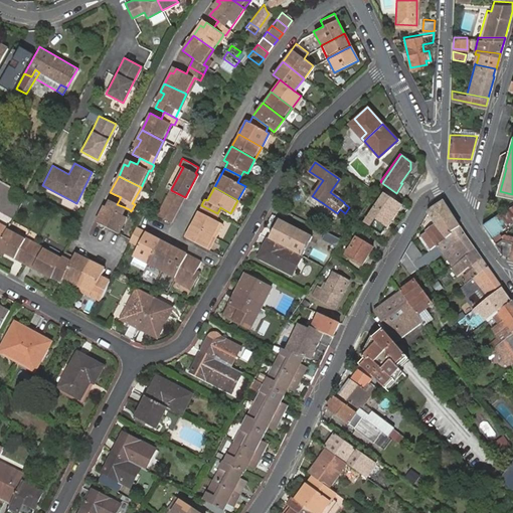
[(180,202),(183,196),(171,190),(171,189),(170,189),(166,195),(180,202)]
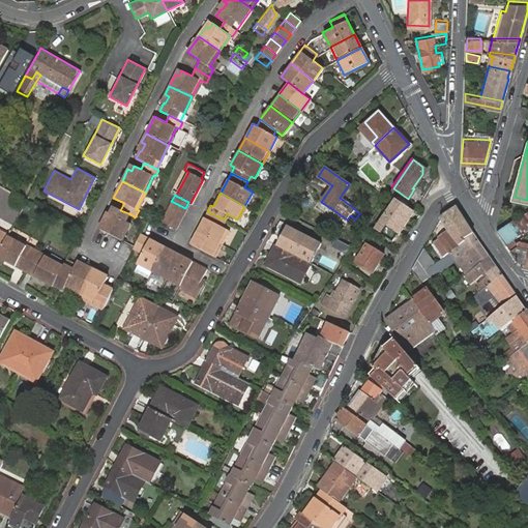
[(394,200),(375,229),(391,240),(397,232),(398,233),(408,216),(411,211),(394,200)]
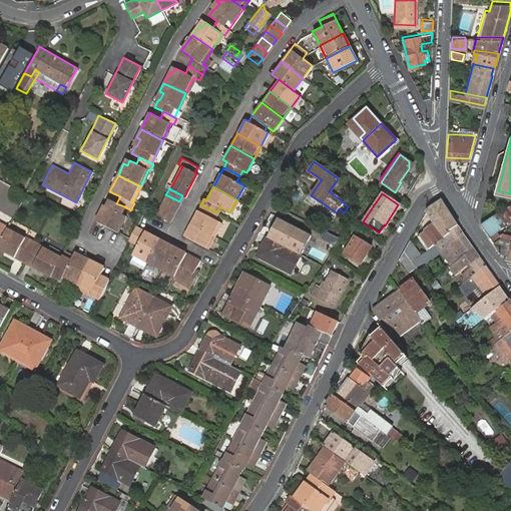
[(175,208),(179,201),(165,194),(162,201),(175,208)]
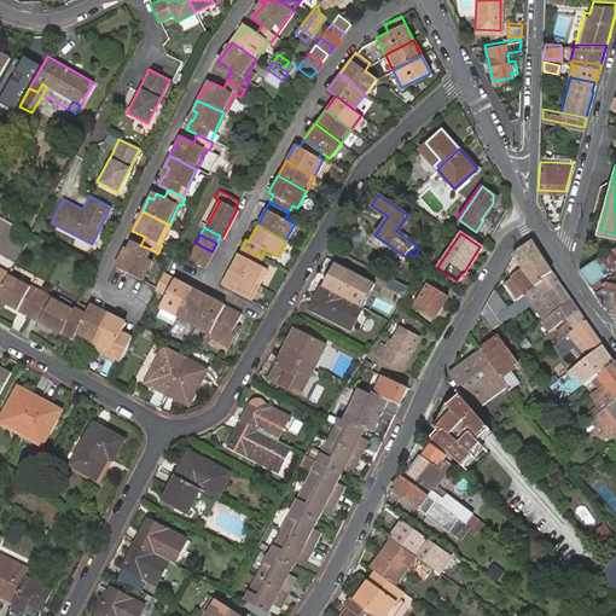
[(517,248),(512,254),(522,268),(504,282),(516,298),(524,292),(533,285),(541,279),(540,277),(551,271),(532,239),(517,248)]
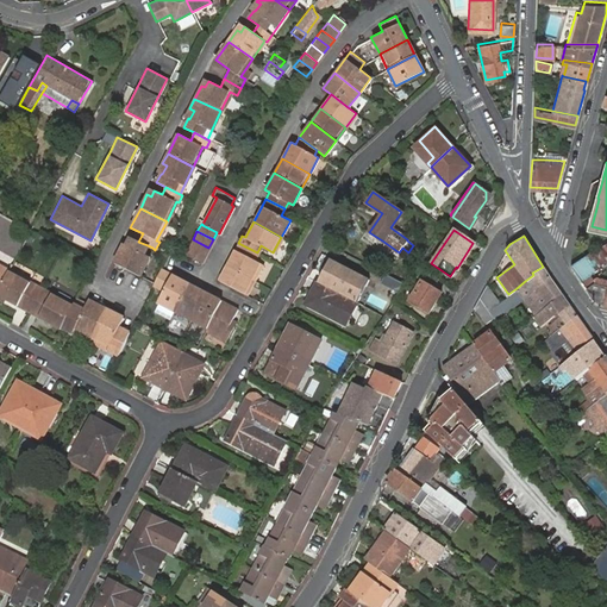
[(113,263),(139,275),(149,256),(143,254),(148,245),(138,242),(129,237),(125,245),(126,246),(121,255),(118,252),(113,263)]
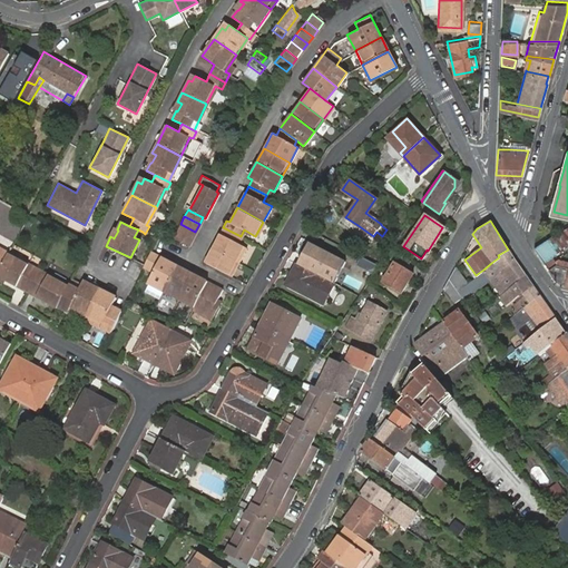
[(177,229),(192,237),(195,232),(180,224),(177,229)]
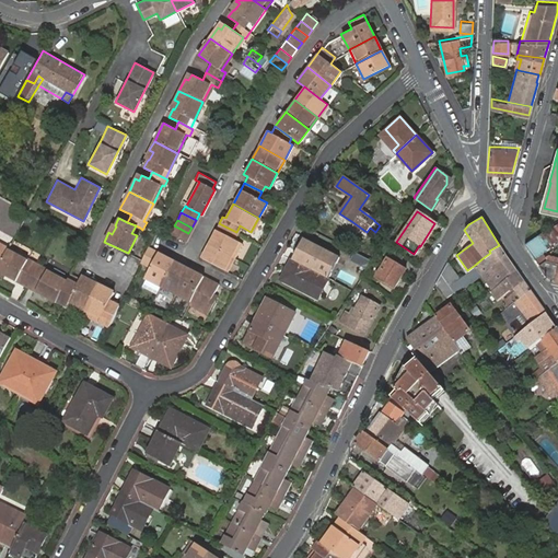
[(557,220),(542,231),(541,230),(524,242),(537,260),(538,262),(545,272),(555,278),(557,278),(557,256),(547,254),(544,255),(541,251),(550,244),(549,243),(557,236),(557,220)]
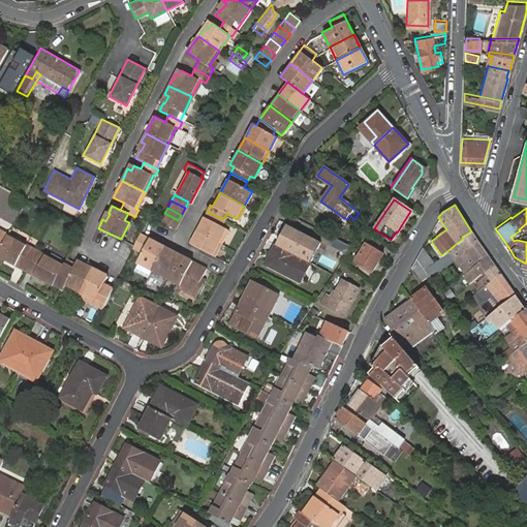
[(196,229),(221,242),(228,228),(220,225),(223,219),(207,211),(196,229)]
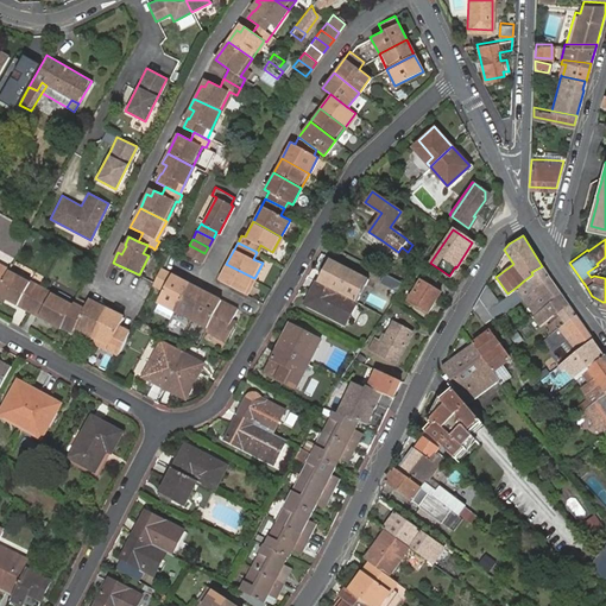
[(189,245),(185,253),(201,262),(204,253),(189,245)]
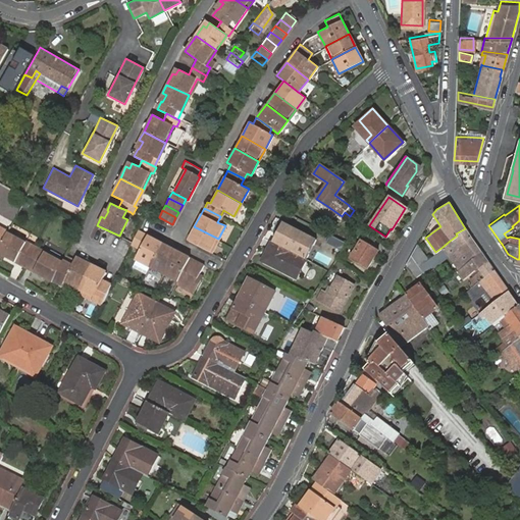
[(365,224),(360,221),(356,226),(362,229),(365,224)]
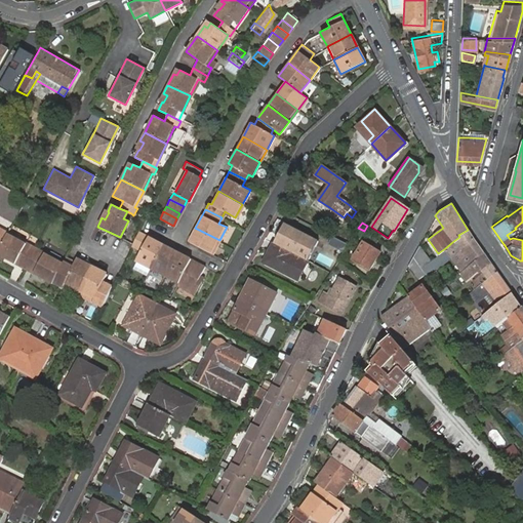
[(283,224),(273,242),(307,259),(317,241),(283,224)]
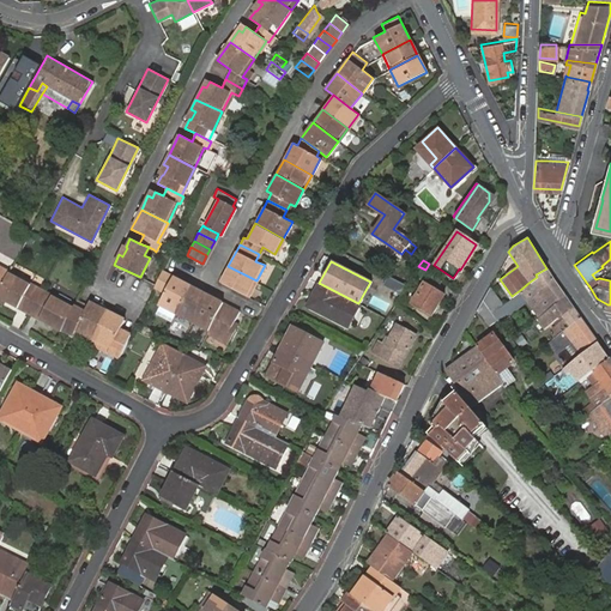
[(221,282),(248,296),(256,280),(228,266),(221,282)]
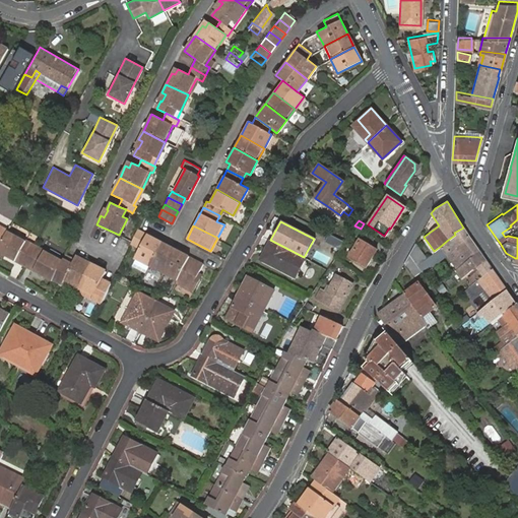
[(354,225),(350,233),(360,238),(348,257),(364,267),(376,247),(369,244),(374,236),(361,229),(354,225)]
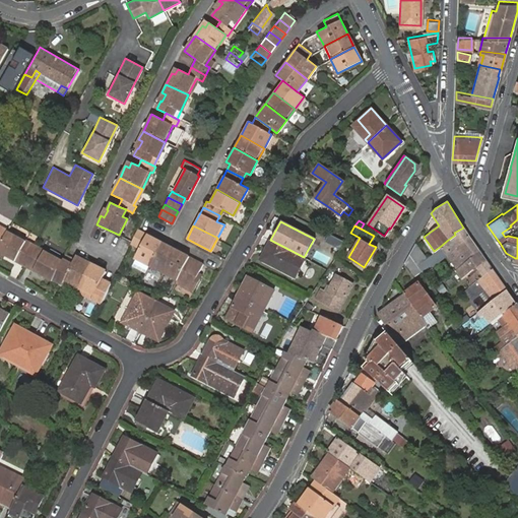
[(416,265),(421,270),(421,271),(438,258),(436,255),(443,250),(446,252),(451,248),(457,257),(451,261),(456,267),(460,264),(469,257),(478,250),(468,236),(463,228),(454,233),(455,235),(448,240),(441,246),(434,251),(426,258),(416,265)]
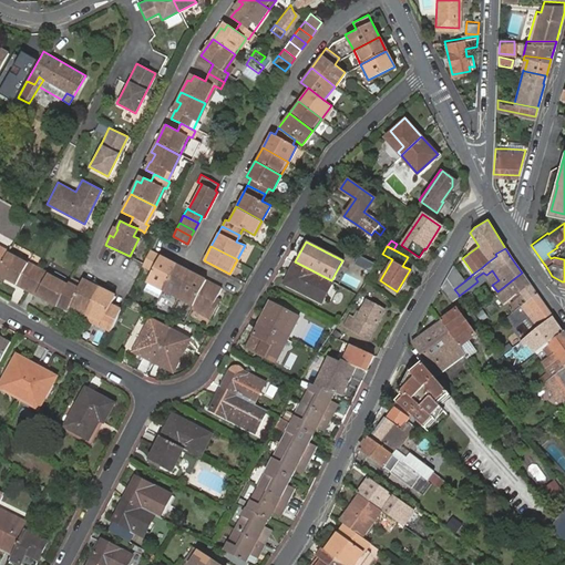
[(162,289),(175,263),(149,249),(141,264),(152,269),(145,280),(162,289)]
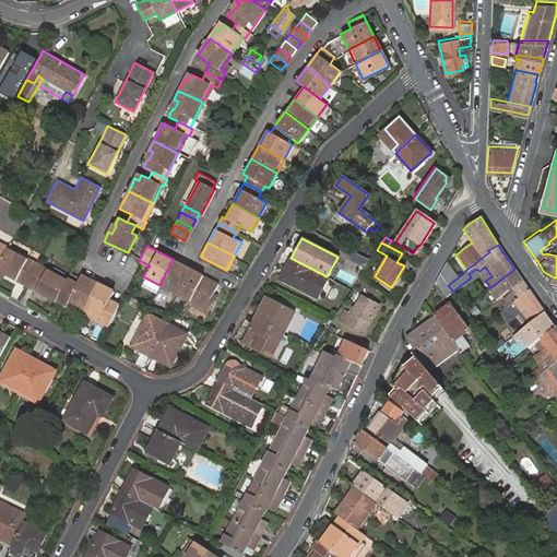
[(0,271),(24,285),(36,262),(26,257),(25,258),(7,248),(0,260),(0,271)]
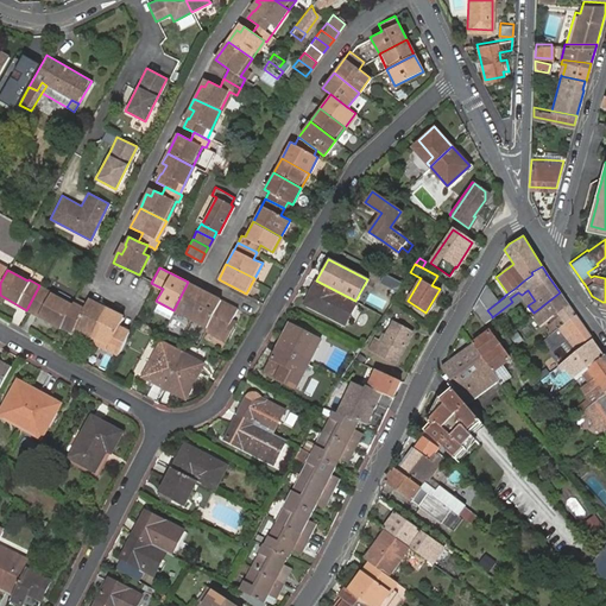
[(355,301),(316,281),(305,302),(324,311),(323,314),(343,323),(345,322),(354,303),(355,301)]
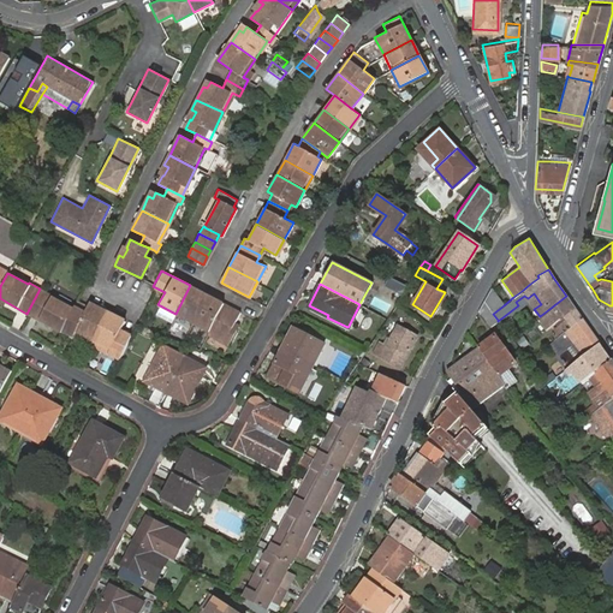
[(180,316),(196,289),(190,285),(176,314),(180,316)]
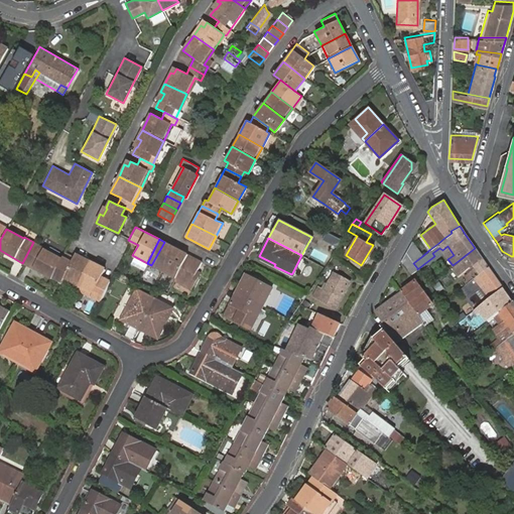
[(411,241),(405,252),(413,263),(422,256),(411,241)]
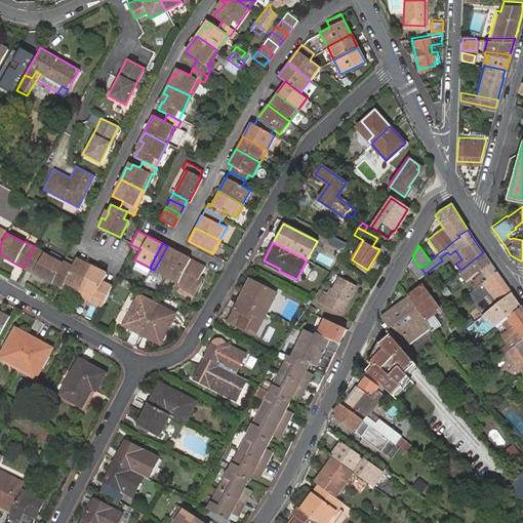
[(42,275),(52,281),(62,263),(43,252),(44,251),(34,246),(23,268),(40,277),(42,275)]
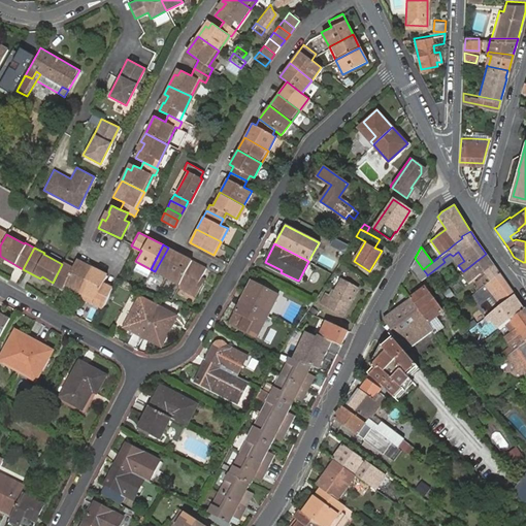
[(176,252),(168,248),(155,271),(164,276),(176,252)]
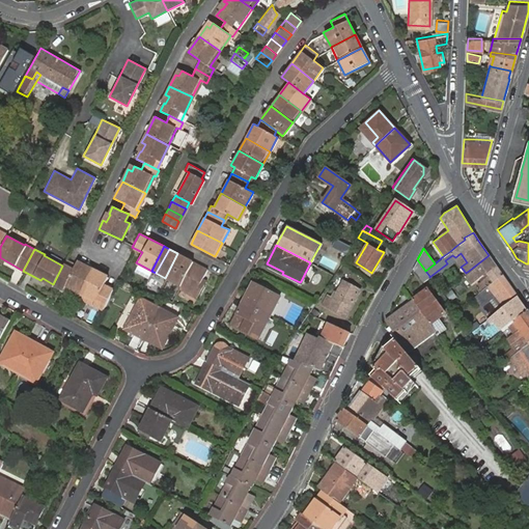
[(192,261),(177,253),(165,278),(179,285),(192,261)]
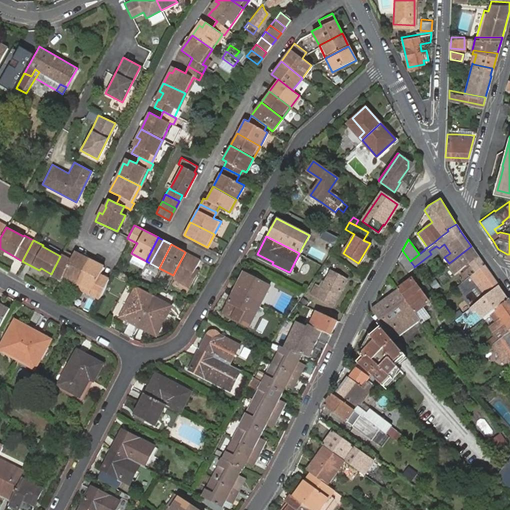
[(444,244),(439,248),(444,257),(450,253),(444,244)]
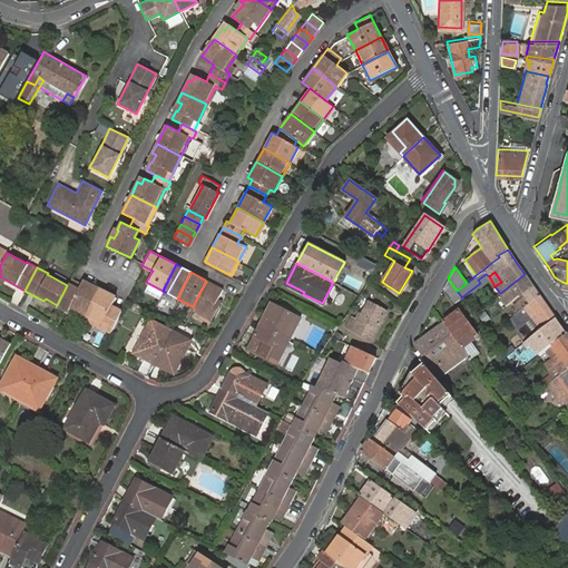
[(538,294),(525,274),(515,282),(505,290),(513,303),(511,305),(513,310),(511,311),(513,313),(538,294)]
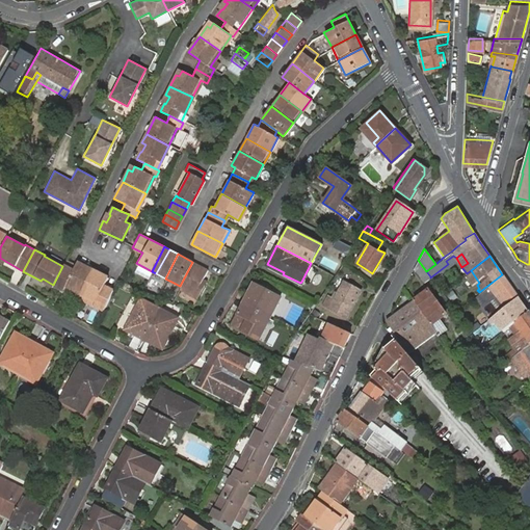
[(418,260),(414,267),(423,281),(430,276),(426,271),(418,260)]
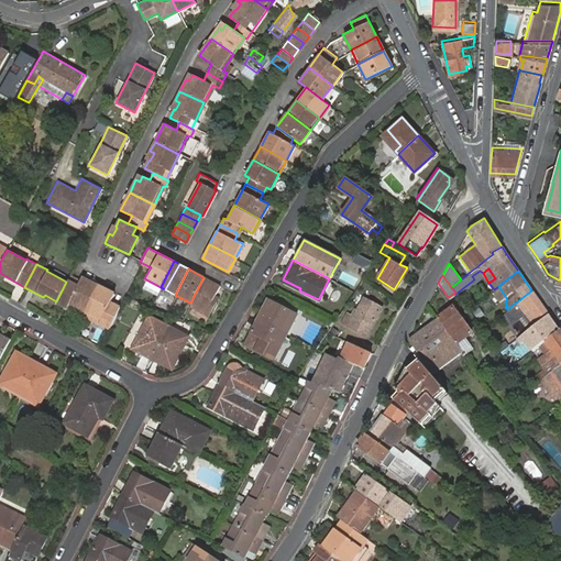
[(83,314),(97,285),(80,277),(76,286),(74,290),(67,286),(58,303),(83,314)]
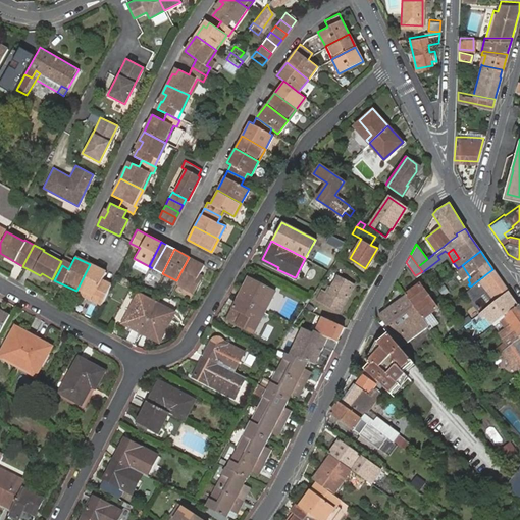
[(196,276),(203,263),(189,257),(176,280),(175,282),(193,292),(200,277),(196,276)]
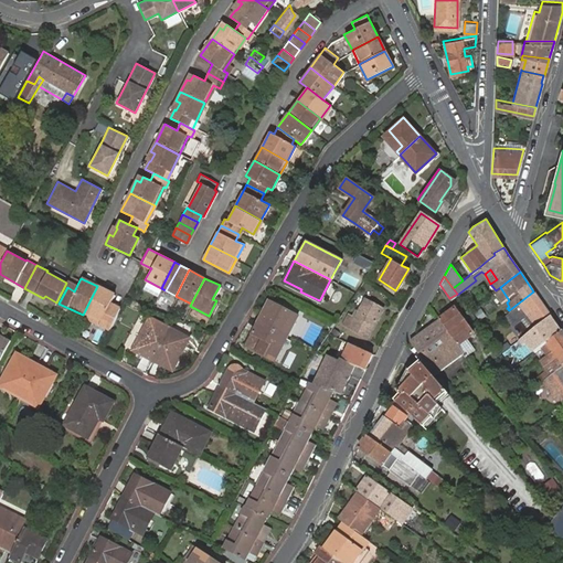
[(145,279),(140,288),(157,296),(161,288),(145,279)]
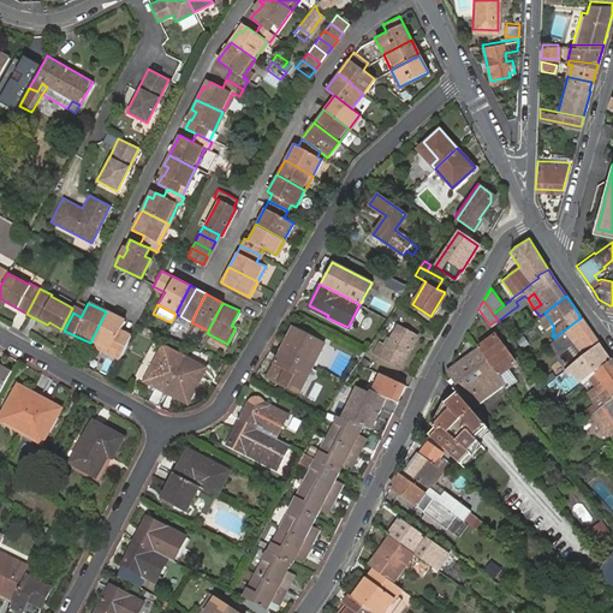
[(61,329),(64,331),(73,313),(70,311),(61,329)]
